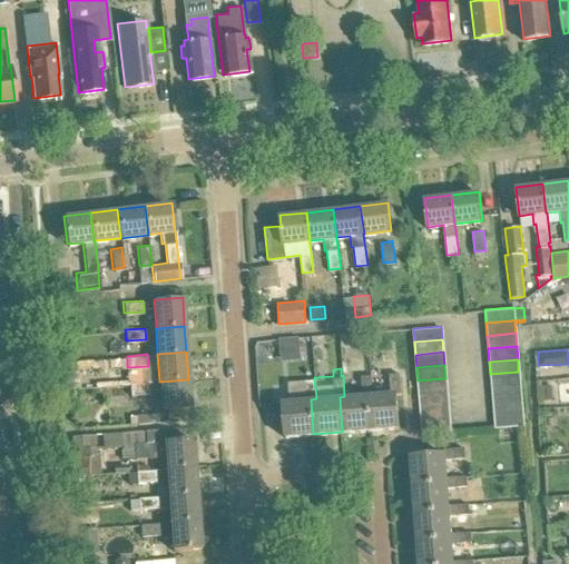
[(390,393),(373,394),(368,394),(371,428),(399,426),(395,393),(401,393),(399,372),(389,373),(390,393)]
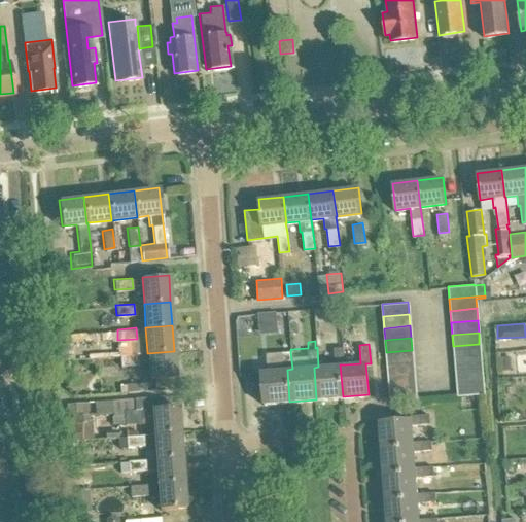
[(480,356),(479,344),(453,346),(454,358),(480,356)]
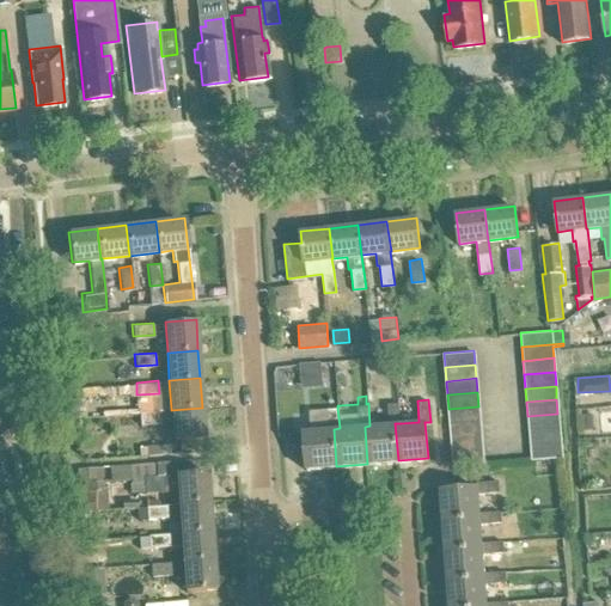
[(389,424),(370,426),(365,427),(367,464),(398,460),(395,423),(401,423),(398,402),(388,403),(389,424)]
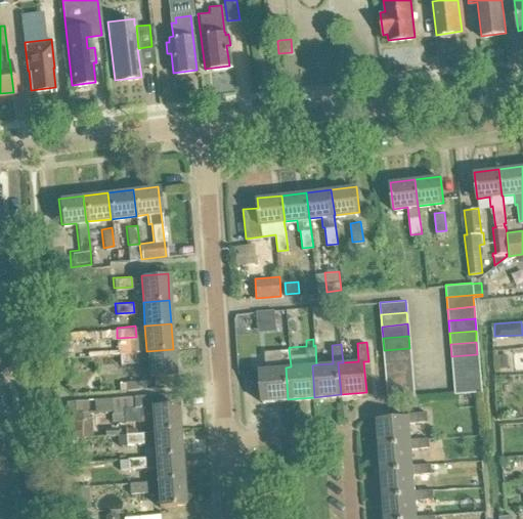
[(409,348),(384,350),(385,361),(410,359),(409,348)]
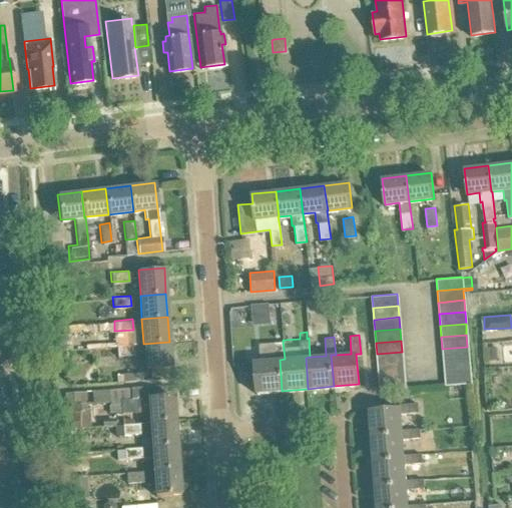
[(143,344),(143,343),(116,345),(116,355),(144,353),(145,368),(171,366),(169,342),(143,344)]
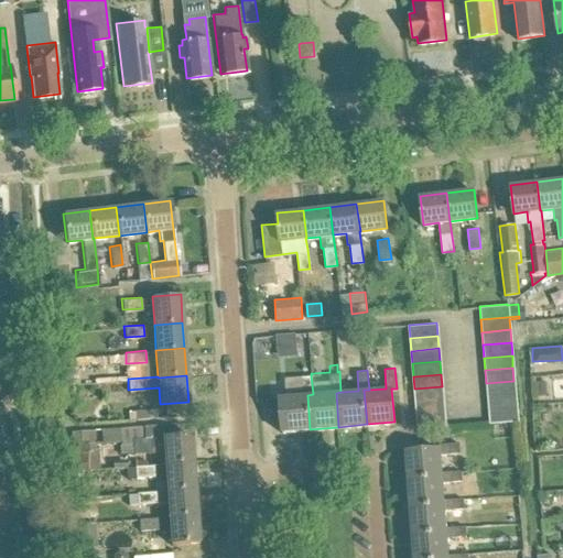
[(284,376),(287,396),(279,397),(282,431),(310,429),(307,395),(313,394),(311,375),(301,375),(284,376)]
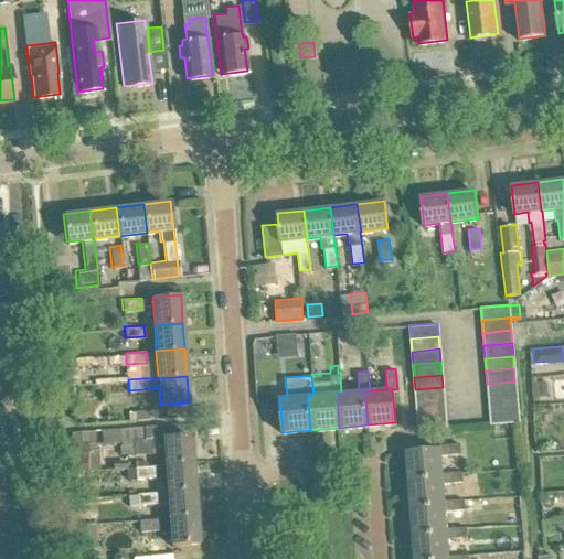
[(515,394),(514,382),(487,384),(488,396),(515,394)]
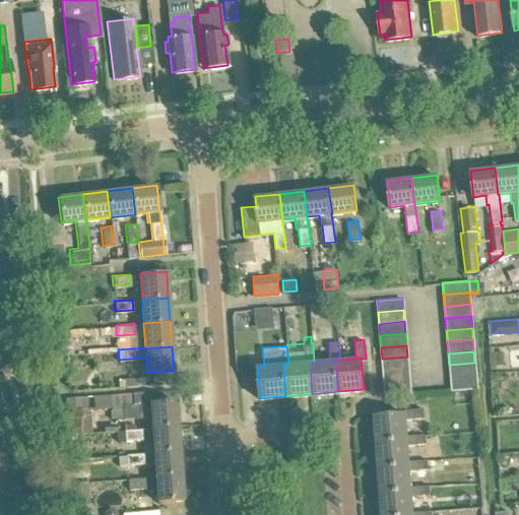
[(407,357),(382,359),(383,371),(408,369),(407,357)]
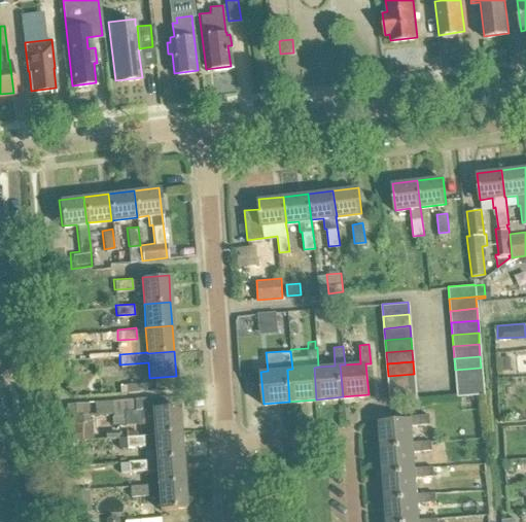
[(481,368),(455,370),(456,382),(482,380),(481,368)]
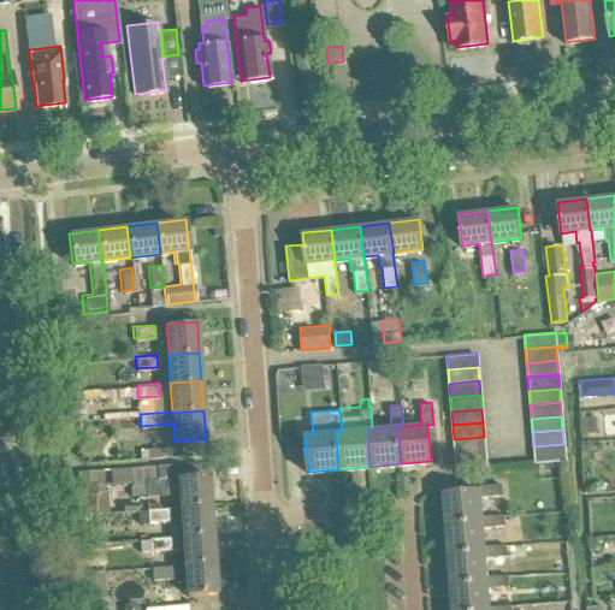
[(300,454),(300,432),(284,433),(285,455),(300,454)]
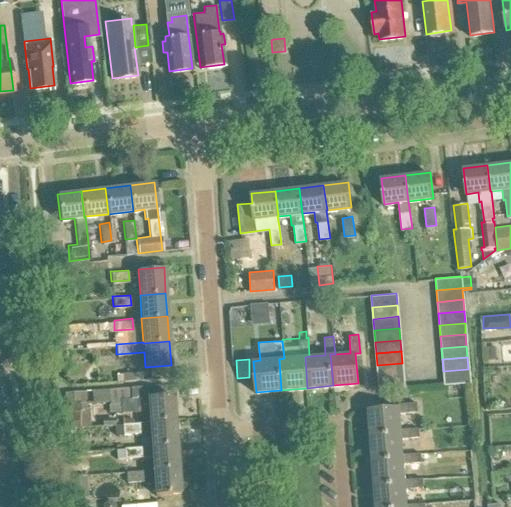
[(402,363),(377,365),(378,376),(403,374),(402,363)]
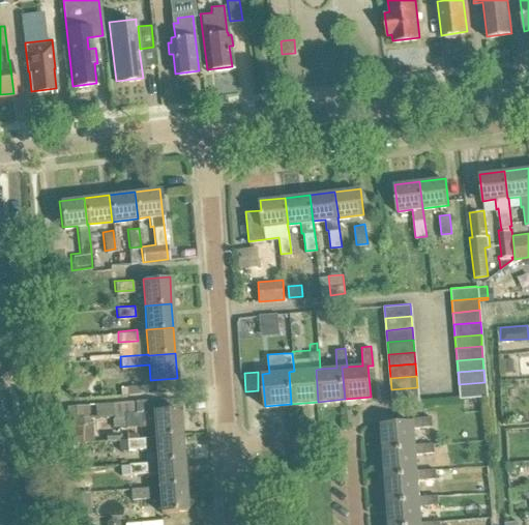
[(139,382),(126,383),(127,391),(140,391),(139,382)]
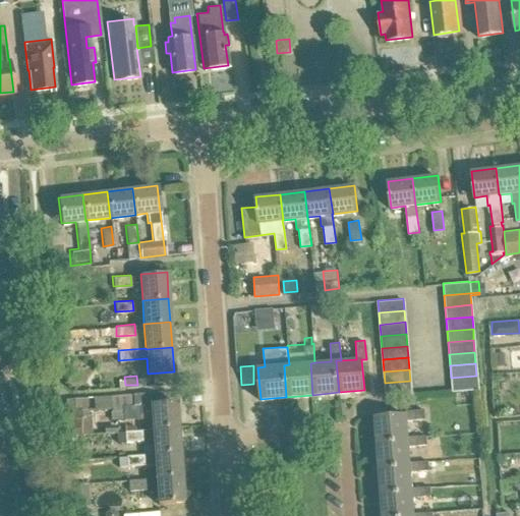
[(476,376),(451,378),(452,390),(477,388),(476,376)]
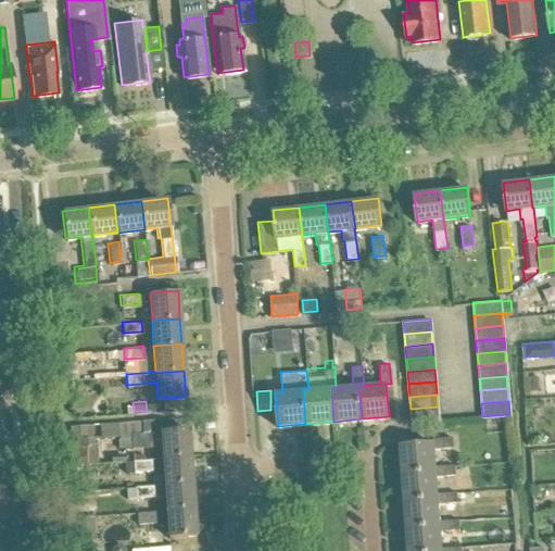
[(438,407),(411,409),(412,422),(439,420),(438,407)]
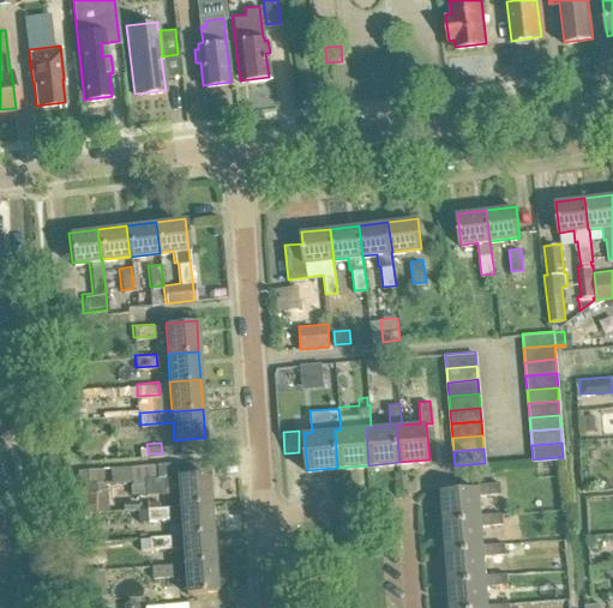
[(178,475),(176,461),(108,465),(109,465),(77,468),(79,511),(107,509),(106,487),(102,487),(102,480),(128,479),(144,477),(145,489),(145,492),(145,493),(179,491),(179,504),(180,505),(210,503),(208,473),(178,475)]
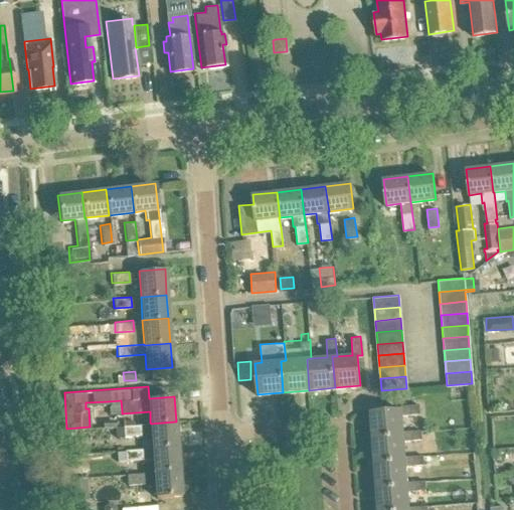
[(121,400),(108,401),(109,413),(122,412),(122,410),(121,400)]
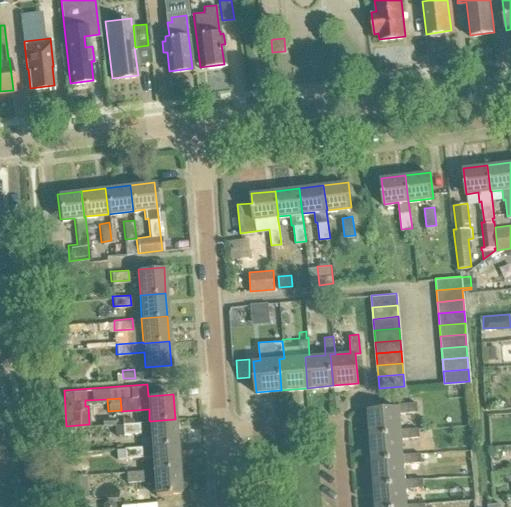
[(401,432),(400,427),(399,412),(417,410),(416,401),(398,402),(398,407),(368,409),(370,434),(401,432)]
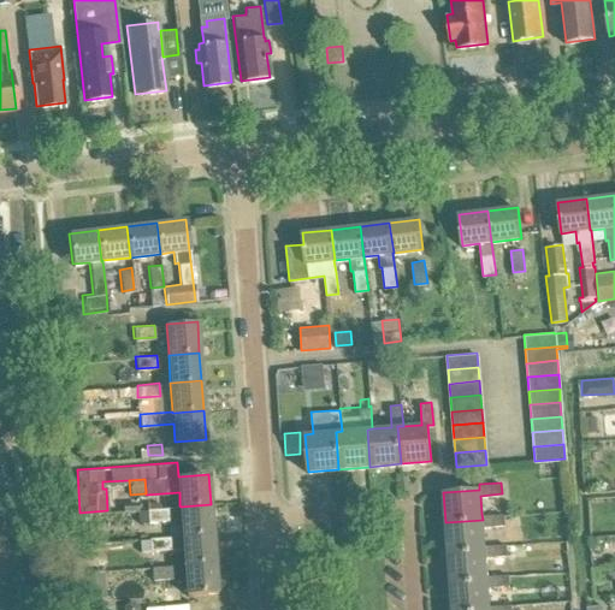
[(181,507),(179,505),(147,508),(147,521),(167,520),(167,522),(181,521),(182,534),(182,536),(212,533),(211,504),(181,507)]
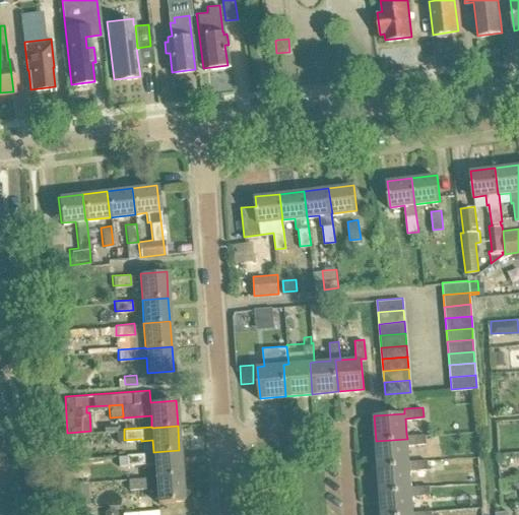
[(124,429),(116,430),(117,440),(124,440),(124,429)]
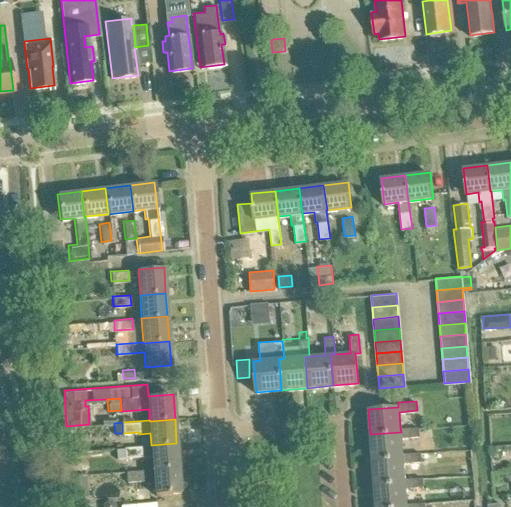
[(403,457),(402,453),(401,437),(419,435),(418,426),(400,427),(401,432),(370,434),(372,460),(403,457)]
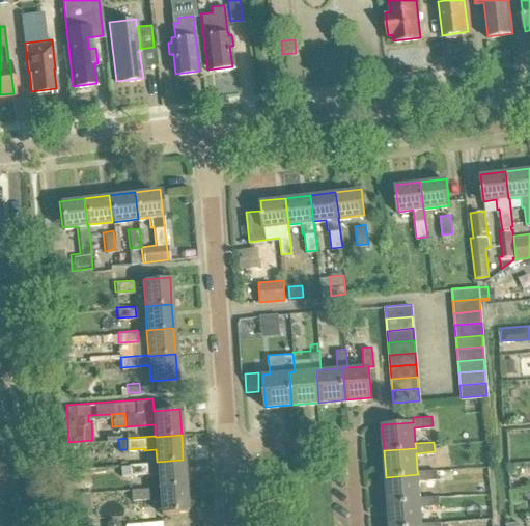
[(157,462),(157,461),(128,463),(129,474),(158,472),(159,487),(185,485),(183,460),(157,462)]
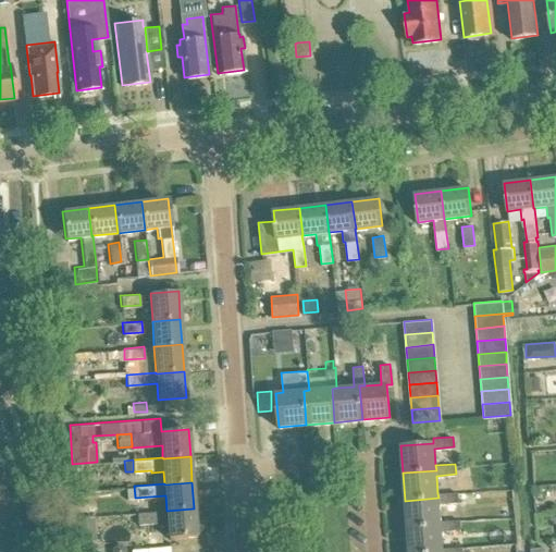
[(457,491),(437,493),(439,498),(405,501),(407,528),(440,525),(440,520),(439,503),(458,502),(457,491)]
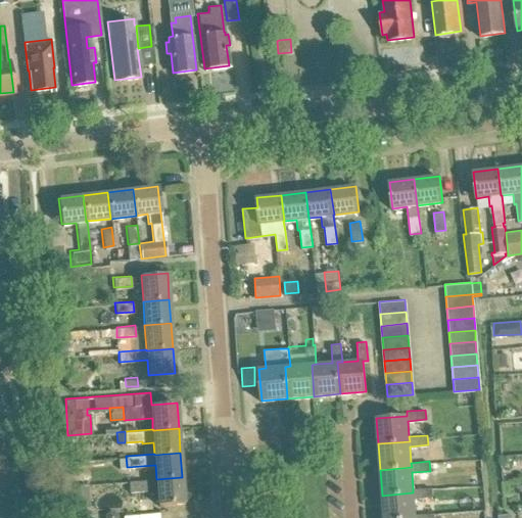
[(156,479),(128,481),(129,491),(146,490),(146,492),(157,491),(158,504),(184,502),(182,477),(156,479)]
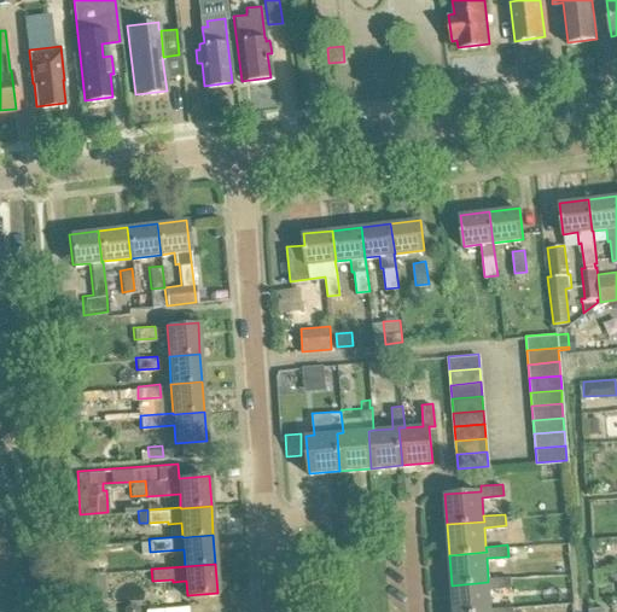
[(77,611),(95,611),(95,599),(104,598),(102,571),(80,572),(81,594),(77,595),(77,611)]
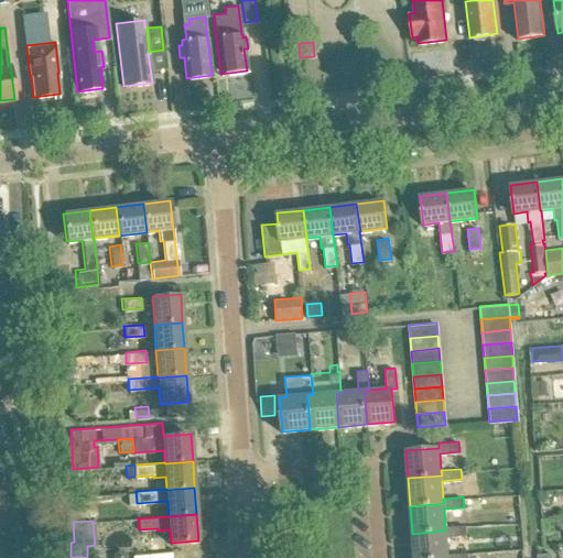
[(465,524),(445,526),(445,531),(412,534),(413,557),(447,557),(447,554),(446,536),(466,535),(465,524)]
